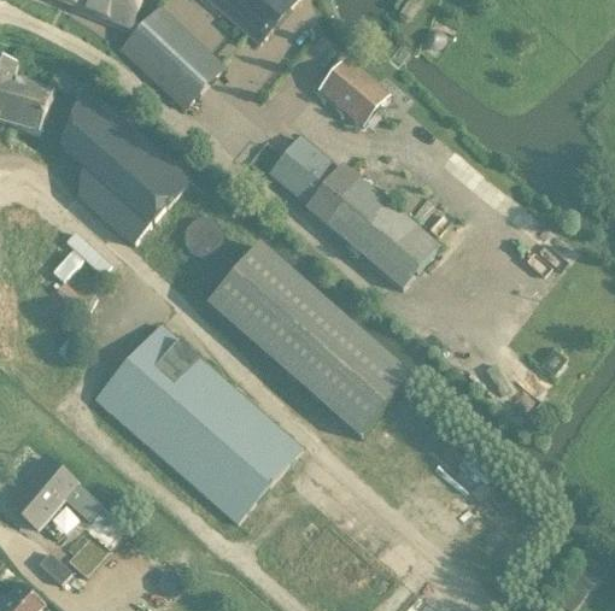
[(134,33),(119,48),(183,107),(223,65),(152,0),(63,0),(128,27),(134,33)]
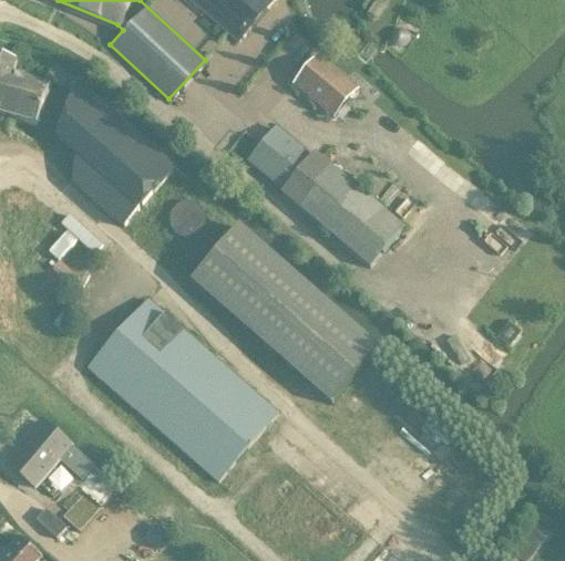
[(191,0),(237,40),(271,0),(191,0)]
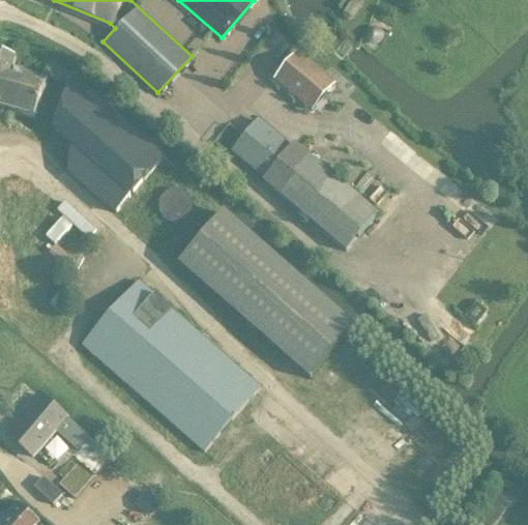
[(296,49),(272,77),(272,78),(304,106),(310,109),(333,81),(296,49)]
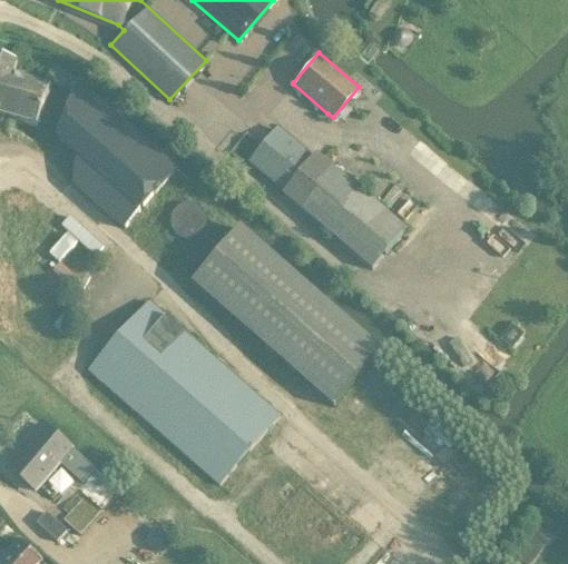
[(0,111),(36,125),(45,99),(49,86),(11,72),(16,60),(0,55),(0,111)]
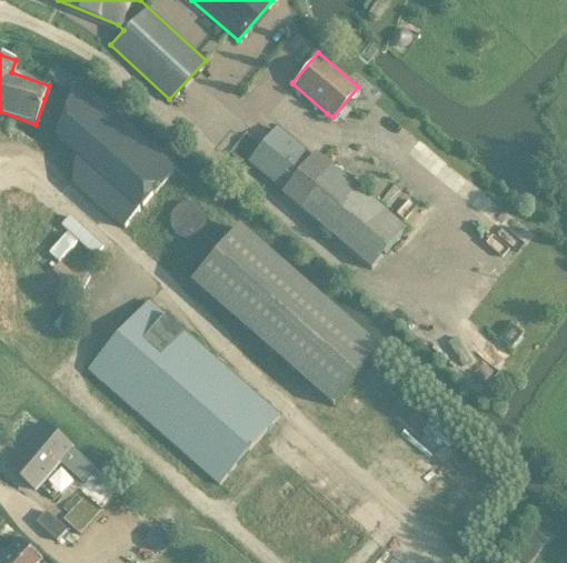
[(50,66),(45,78),(66,88),(71,77),(72,72),(52,62),(50,66)]
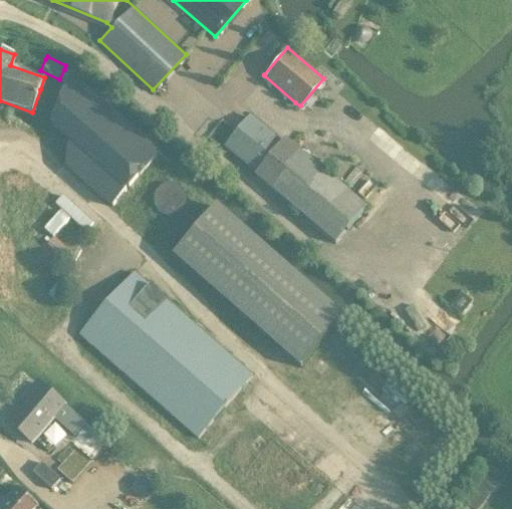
[(111,203),(158,150),(69,73),(51,122),(71,140),(67,145),(65,163),(111,203)]
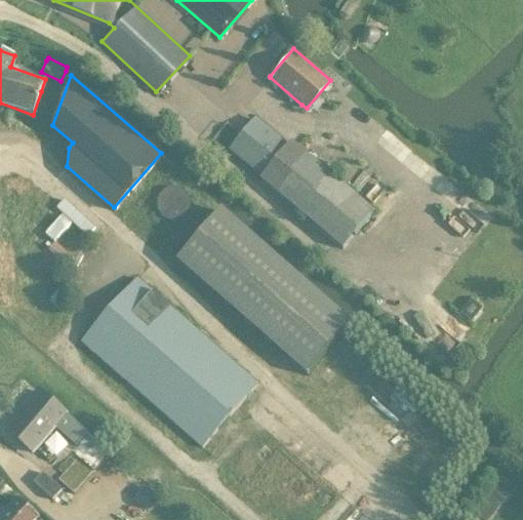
[(253,115),(228,147),(262,175),(259,177),(342,246),(371,210),(373,208),(294,142),(291,140),(289,142),(288,143),(253,115)]
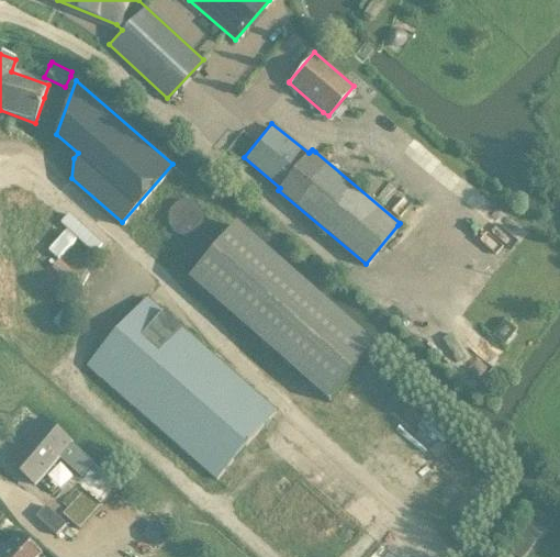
[(200,220),(200,218),(200,215),(200,213),(199,210),(198,209),(197,207),(196,204),(193,203),(191,202),(189,201),(187,200),(185,200),(182,200),(180,200),(178,201),(176,202),(174,203),(172,204),(170,207),(169,208),(168,210),(168,212),(167,214),(167,218),(168,220),(168,222),(169,224),(170,225),(172,227),(174,229),(176,231),(178,231),(180,232),(182,232),(185,232),(187,232),(189,231),(191,231),(193,229),(196,227),(197,226),(198,224),(199,222),(200,220)]
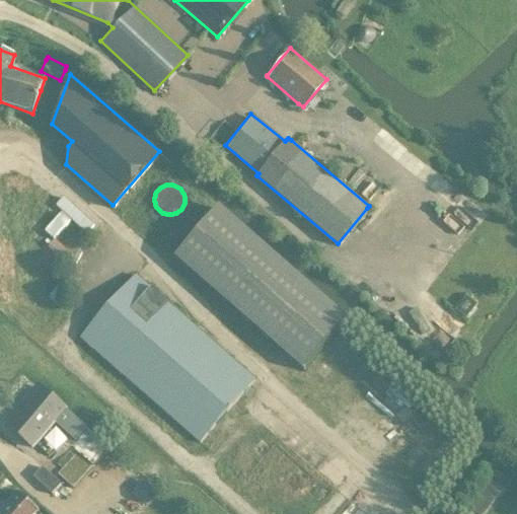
[(196,281),(222,250),(193,225),(166,255),(196,281)]
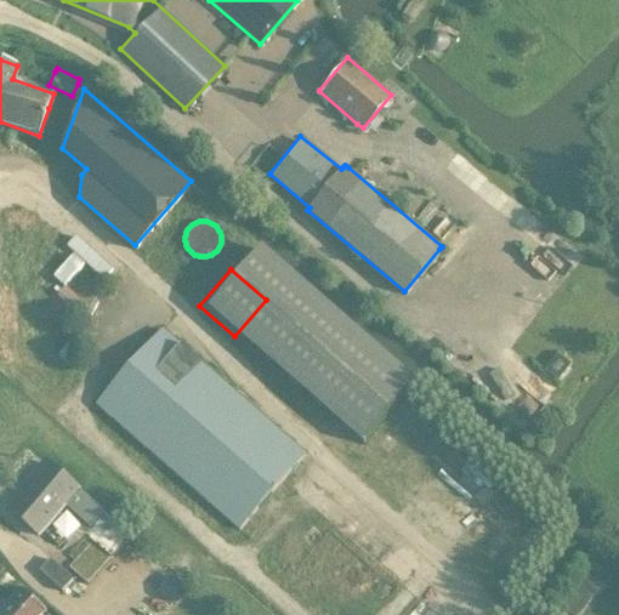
[(300,330),(297,329),(266,300),(234,336),(270,365),(293,339),(300,330)]
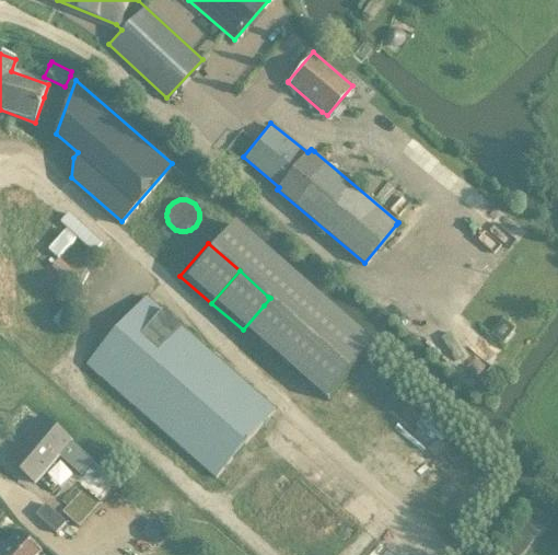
[(264,305),(306,343),(307,344),(316,334),(317,335),(333,319),(285,277),(268,297),(270,298),(264,305)]
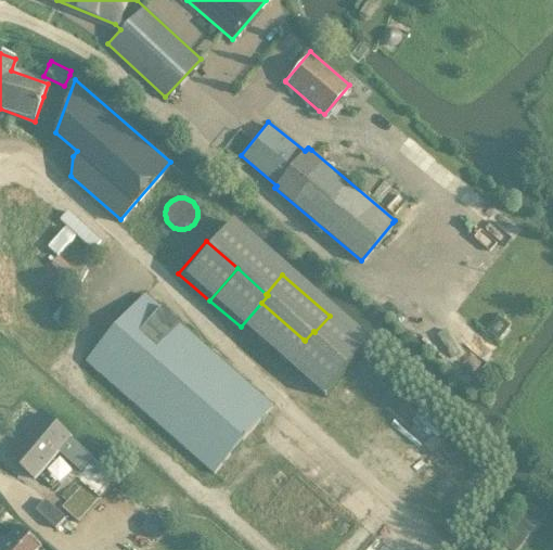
[(271,404),(143,292),(85,359),(213,471),(271,404)]
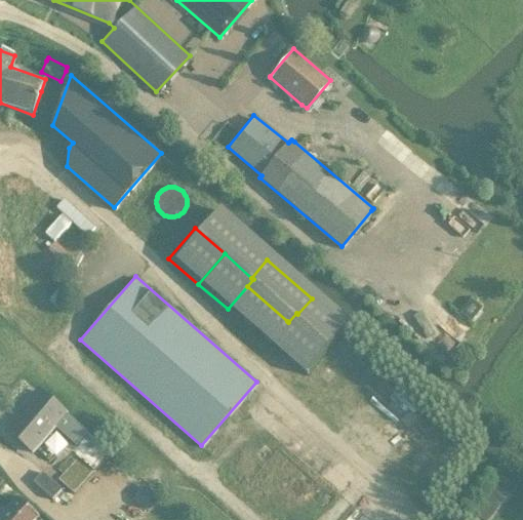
[(297,368),(324,336),(297,314),(296,313),(288,322),(287,321),(268,343),(297,368)]
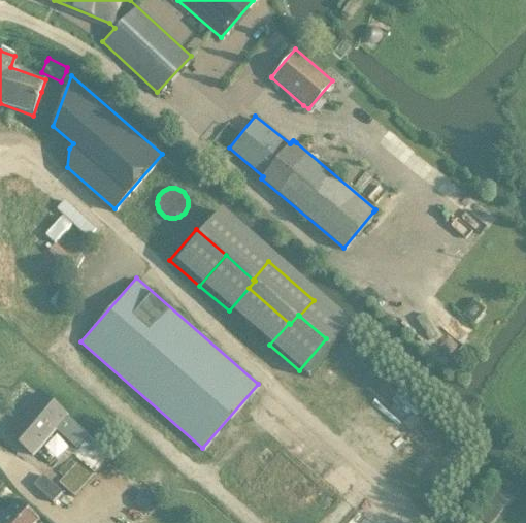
[(342,353),(326,338),(299,370),(334,400),(361,369),(366,363),(348,348),(342,353)]
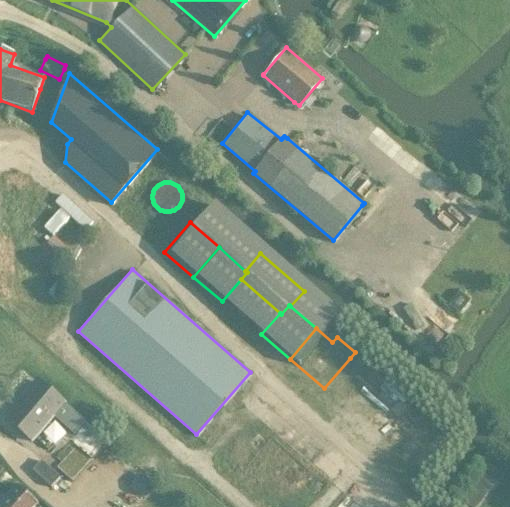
[(378,382),(350,358),(324,388),(352,412),(378,382)]
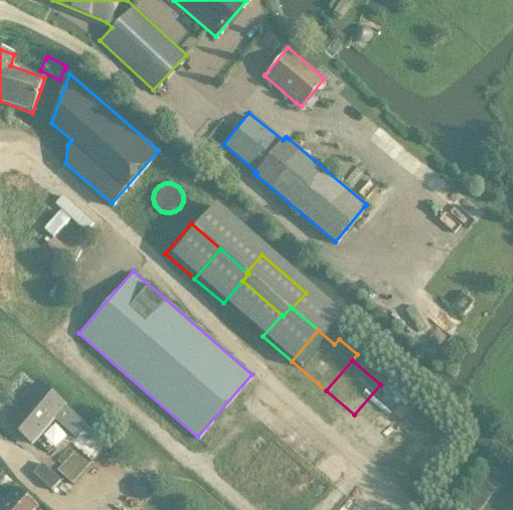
[(62,404),(36,381),(24,395),(27,397),(7,420),(30,441),(62,404)]
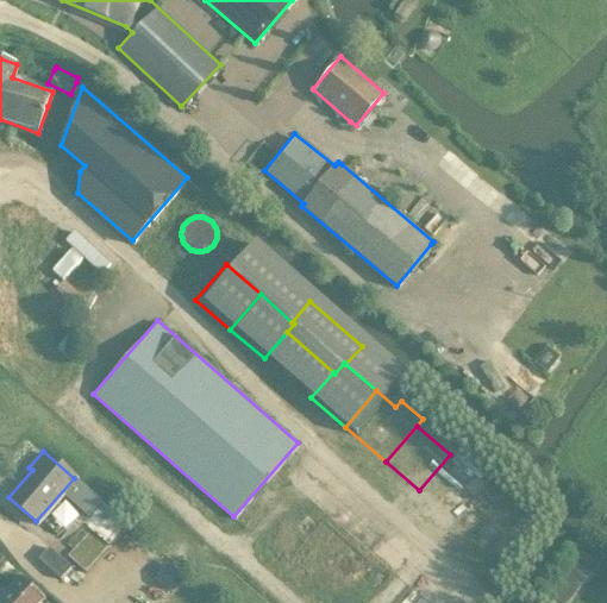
[(83,485),(72,500),(87,513),(99,498),(83,485)]
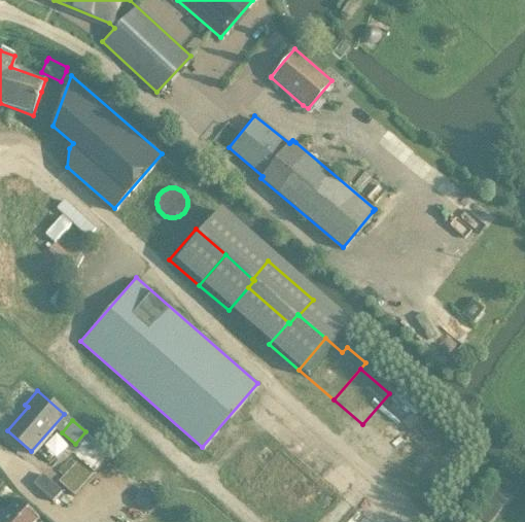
[(51,498),(61,489),(41,472),(32,481),(51,498)]
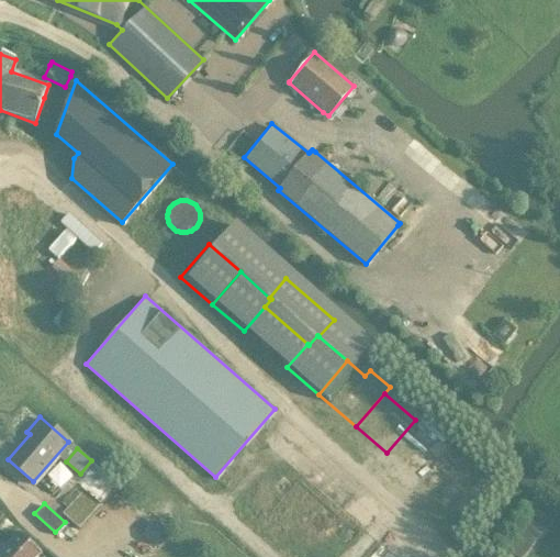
[(18,531),(0,550),(0,556),(35,556),(41,552),(18,531)]
